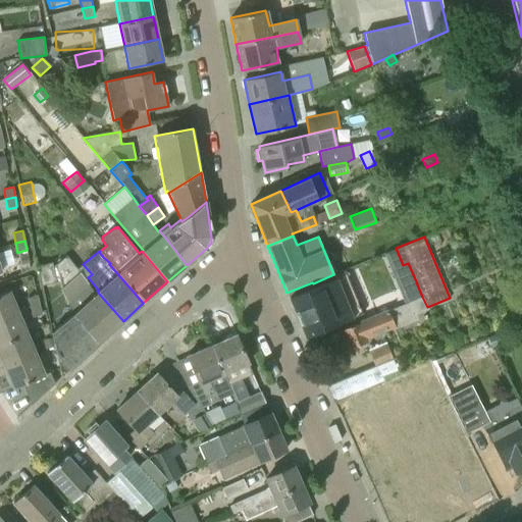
[(30,264),(27,252),(18,254),(20,265),(30,264)]
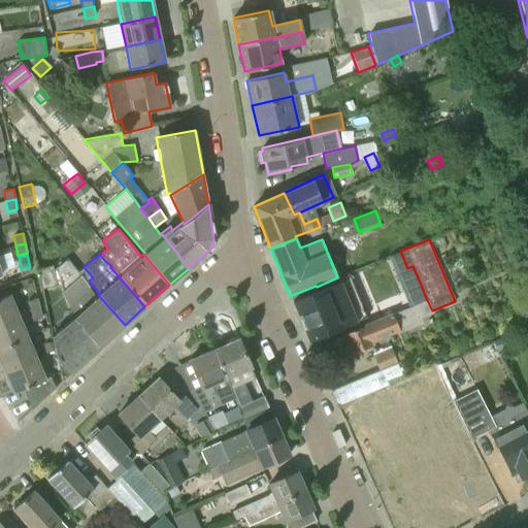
[(74,315),(70,319),(98,349),(125,325),(100,297),(98,294),(96,296),(89,287),(80,274),(67,258),(65,259),(56,266),(63,290),(61,292),(68,306),(74,315)]
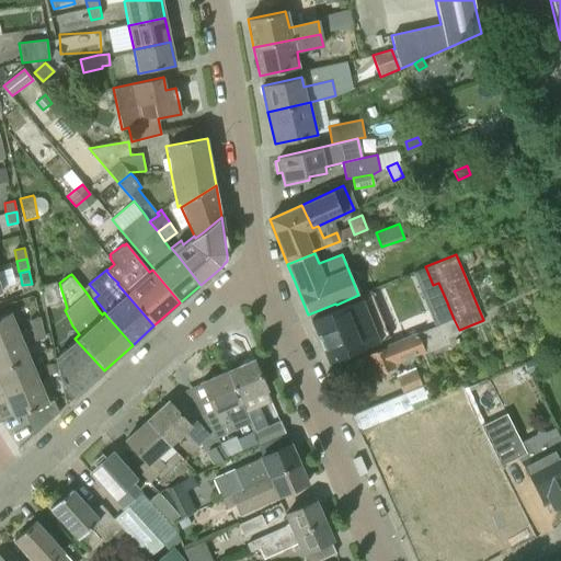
[(39,287),(44,307),(60,302),(56,283),(39,287)]
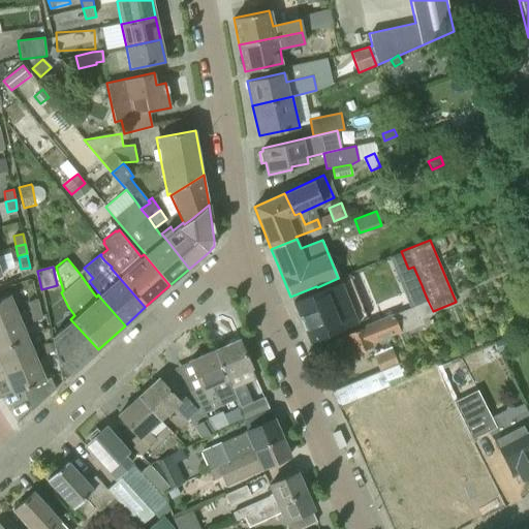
[(338,278),(317,287),(316,286),(290,297),(298,315),(309,342),(367,318),(348,274),(338,278)]
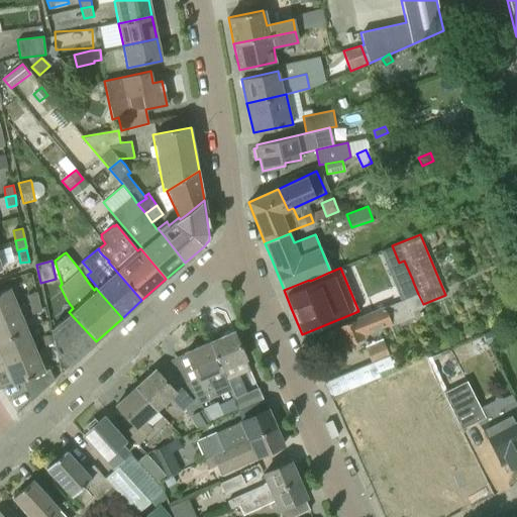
[(0,317),(18,310),(9,288),(0,291),(0,317)]
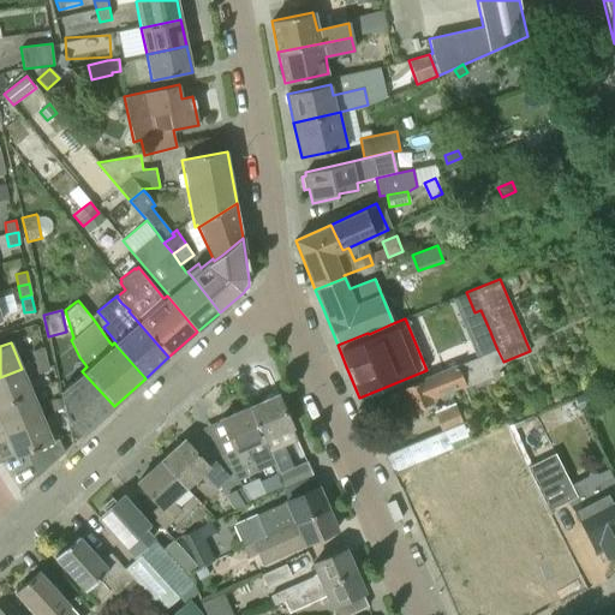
[(442,350),(446,363),(473,354),(470,342),(442,350)]
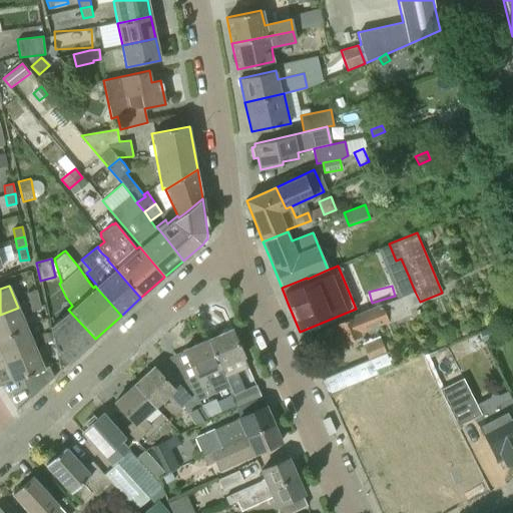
[(29,302),(39,300),(37,290),(27,292),(29,302)]
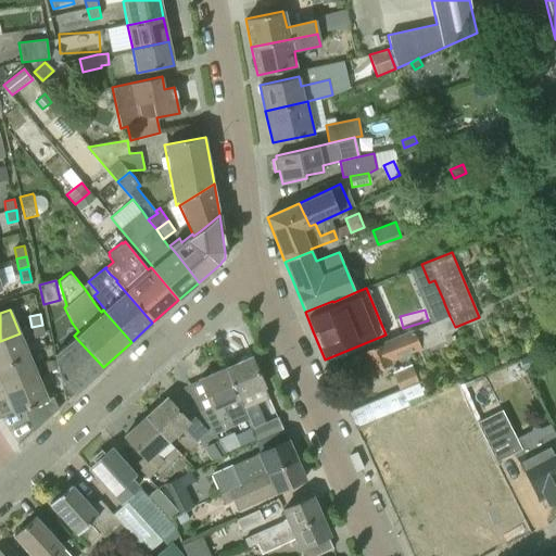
[(456,329),(455,327),(450,316),(414,330),(413,329),(377,344),(376,344),(364,349),(364,351),(356,354),(361,366),(369,363),(373,371),(391,364),(391,361),(419,350),(420,351),(444,340),(442,335),(456,329)]
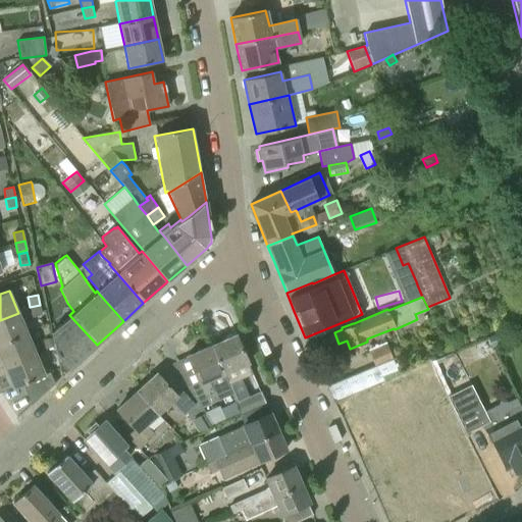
[(40,305),(30,307),(32,317),(42,315),(40,305)]
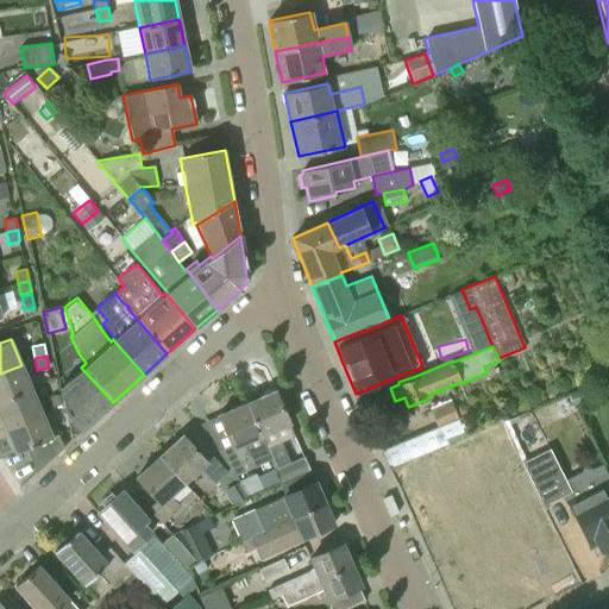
[(0,401),(31,389),(22,365),(0,374),(0,401)]
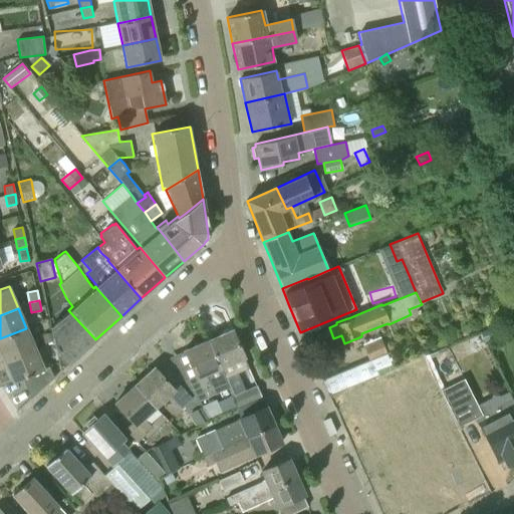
[(68,310),(49,327),(60,370),(95,339),(68,310)]
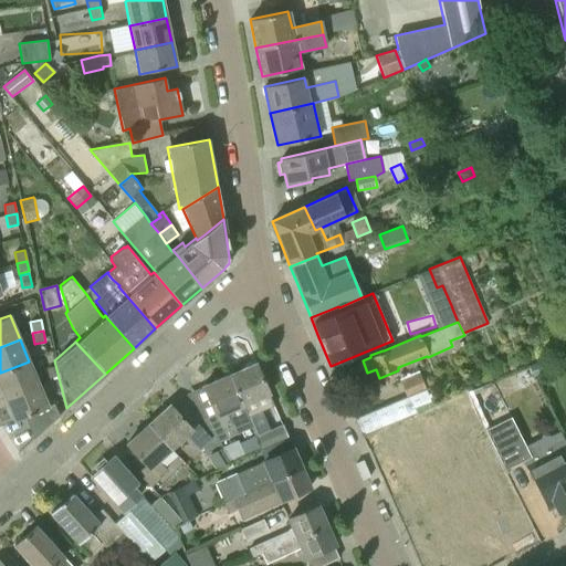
[(0,388),(4,398),(39,384),(29,362),(0,373),(0,388)]
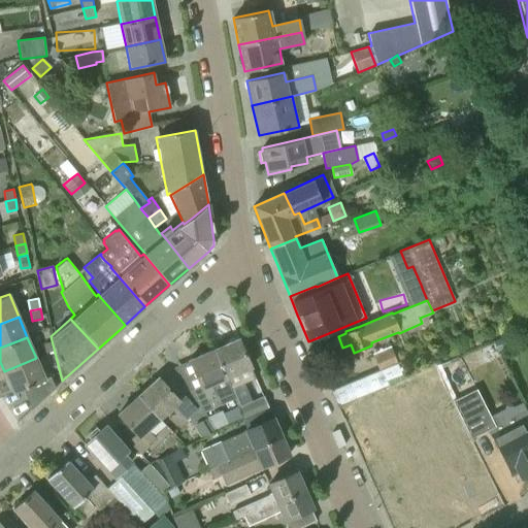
[(501,337),(493,340),(497,352),(505,349),(501,337)]
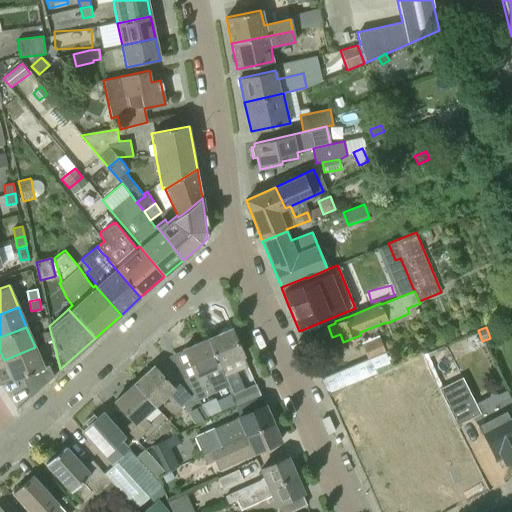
[(223,378),(224,378),(229,375),(247,367),(242,356),(243,356),(231,329),(207,339),(223,378)]
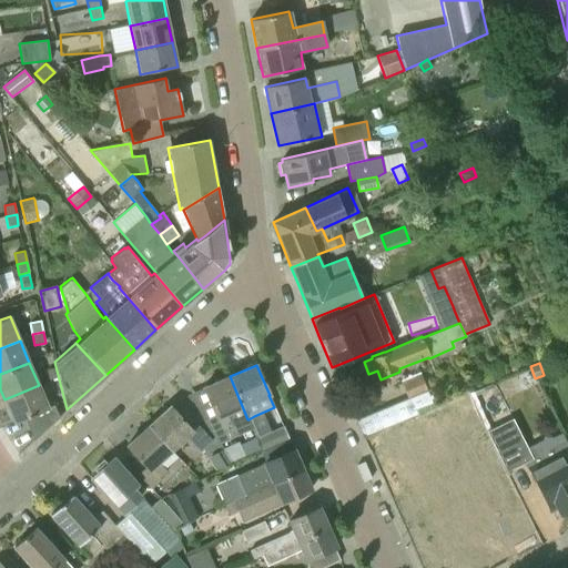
[(54,367),(46,369),(48,379),(57,377),(54,367)]
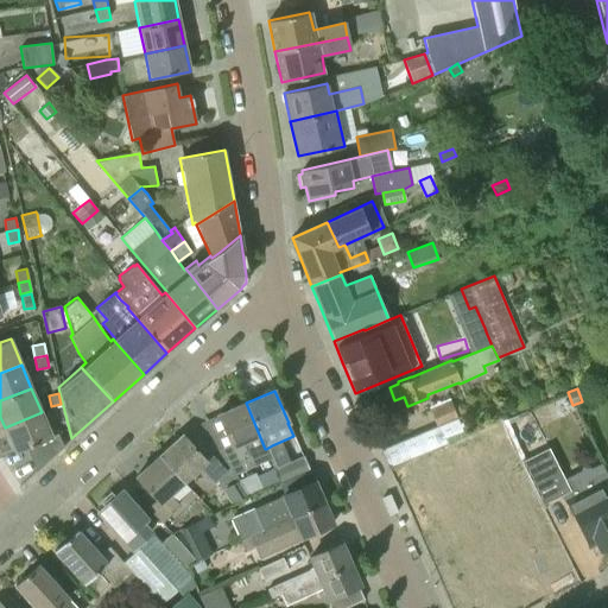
[(564,394),(548,403),(556,419),(572,412),(564,394)]
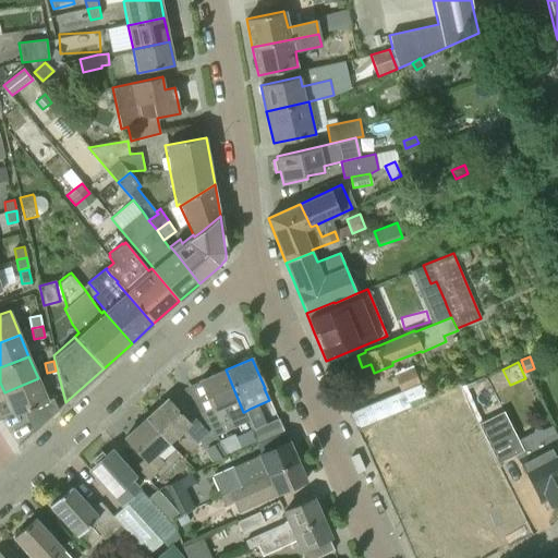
[(349,413),(356,429),(431,399),(424,381),(420,383),(414,368),(395,377),(400,391),(349,413)]
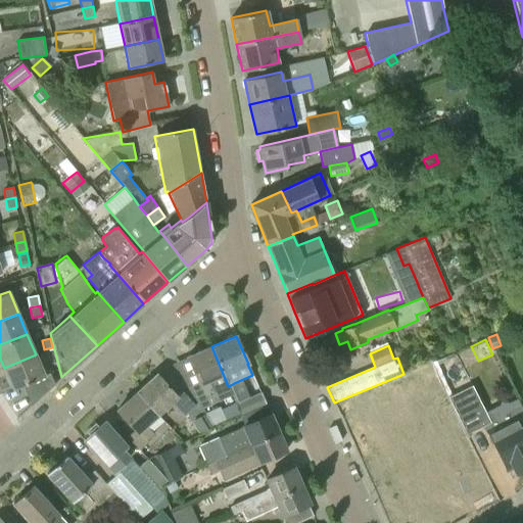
[(187,387),(201,409),(233,394),(229,386),(228,386),(211,346),(187,357),(198,382),(187,387)]
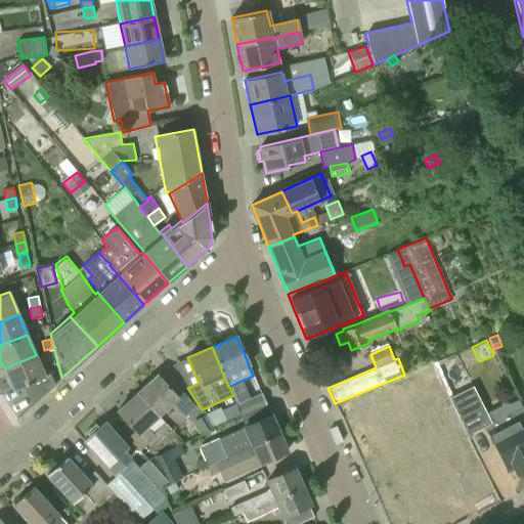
[(36,355),(4,368),(13,390),(23,387),(31,407),(55,386),(50,375),(45,377),(36,355)]
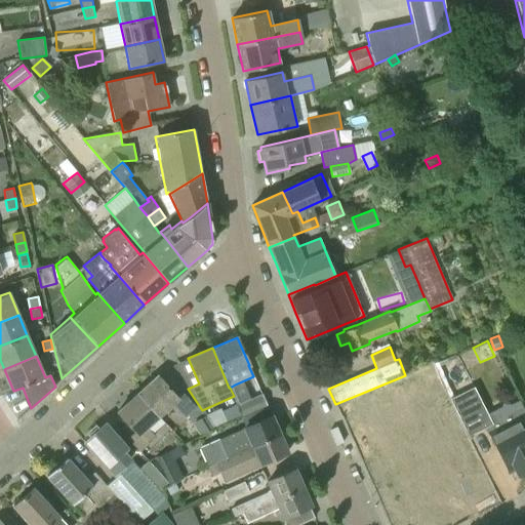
[(423,367),(430,378),(437,375),(432,364),(423,367)]
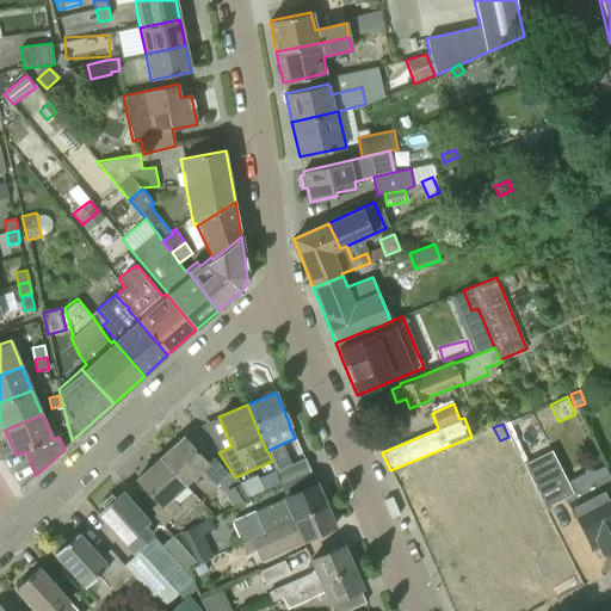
[(213,456),(205,463),(183,437),(160,458),(184,486),(199,471),(214,488),(228,474),(213,456)]
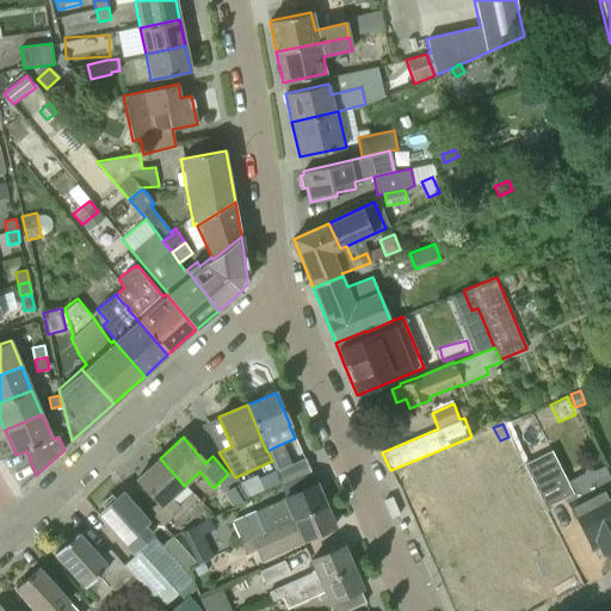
[(544,508),(566,498),(574,493),(568,481),(551,450),(548,451),(541,455),(539,456),(523,464),(544,508)]
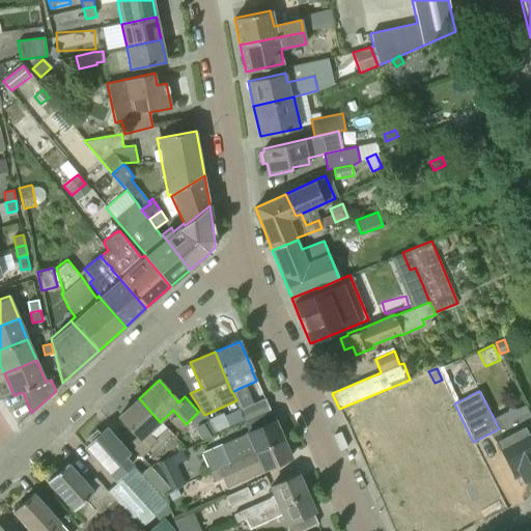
[(241,396),(250,418),(270,410),(263,398),(250,403),(246,394),(241,396)]
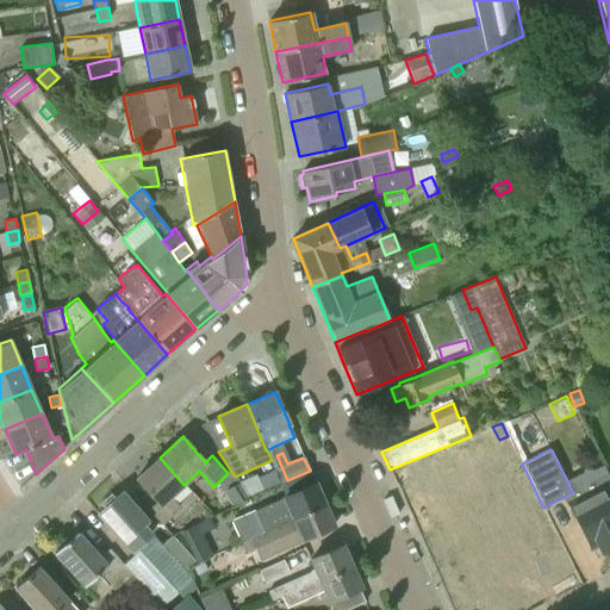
[(422,477),(435,502),(475,481),(464,456),(422,477)]
